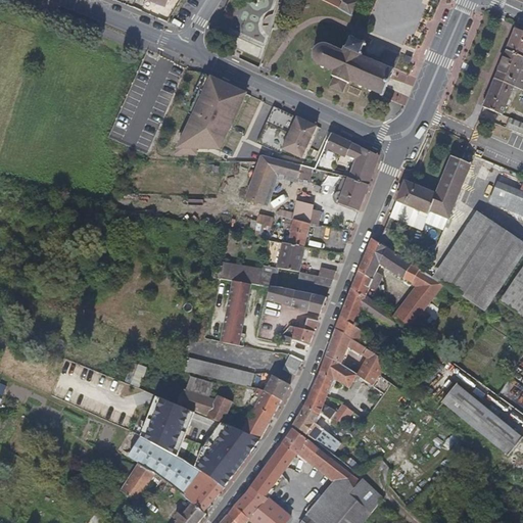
[(339,8),(340,9),(344,0),(328,0),(327,2),(339,8)]
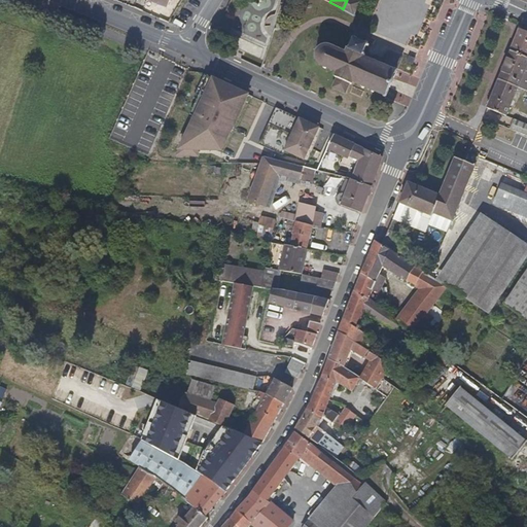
[(347,0),(343,9),(354,15),(361,2),(357,0),(347,0)]
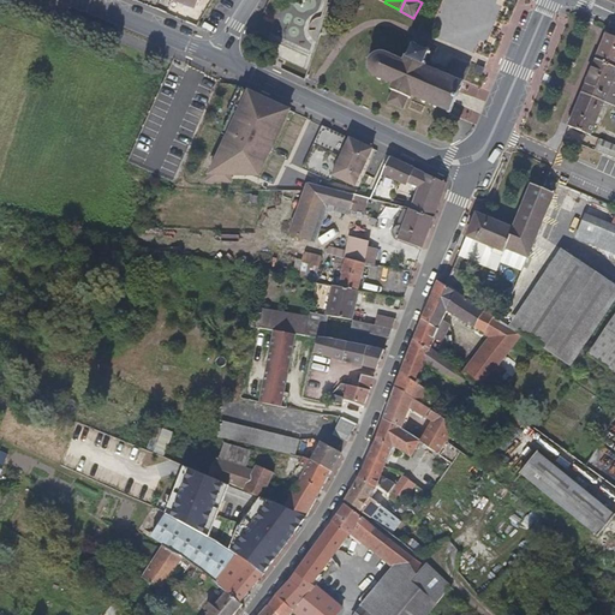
[(614,39),(607,35),(597,59),(614,66),(614,39)]
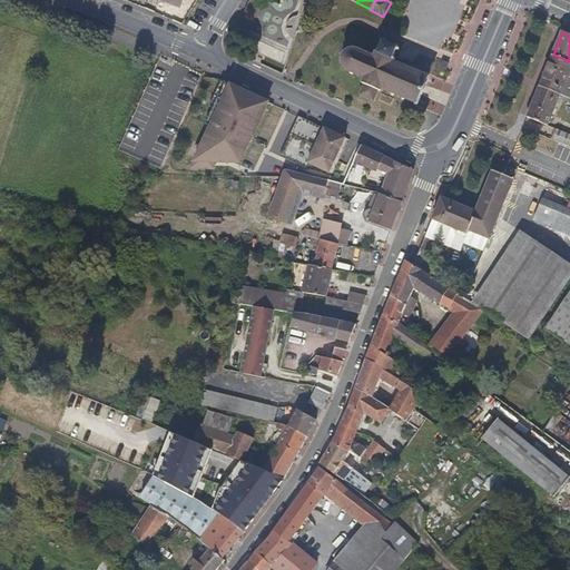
[(419,105),(431,77),(430,76),(435,62),(422,57),(415,70),(394,61),(395,59),(393,58),(396,50),(397,51),(399,49),(396,48),(397,46),(395,46),(394,47),(385,43),(386,41),(384,40),(383,42),(381,41),(381,43),(382,45),(379,52),(377,51),(377,52),(376,52),(375,55),(373,55),(373,56),(361,50),(362,49),(360,48),(359,50),(356,49),(354,49),(351,49),(349,50),(347,48),(345,49),(346,51),(344,52),(342,51),(340,57),(342,58),(342,60),(342,61),(340,61),(340,64),(342,64),(343,67),(344,68),(345,69),(347,70),(350,71),(349,72),(351,74),(352,72),(363,77),(362,79),(363,79),(363,82),(365,84),(360,95),(373,100),(379,89),(381,90),(382,89),(392,94),(391,95),(393,96),(394,94),(403,98),(402,100),(404,101),(405,99),(416,104),(415,106),(418,107),(419,105)]
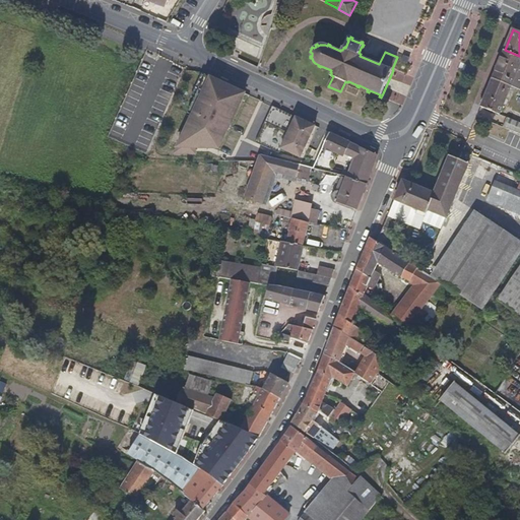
[(511,86),(519,89),(519,70),(518,70),(519,64),(519,56),(505,50),(493,78),(511,86)]
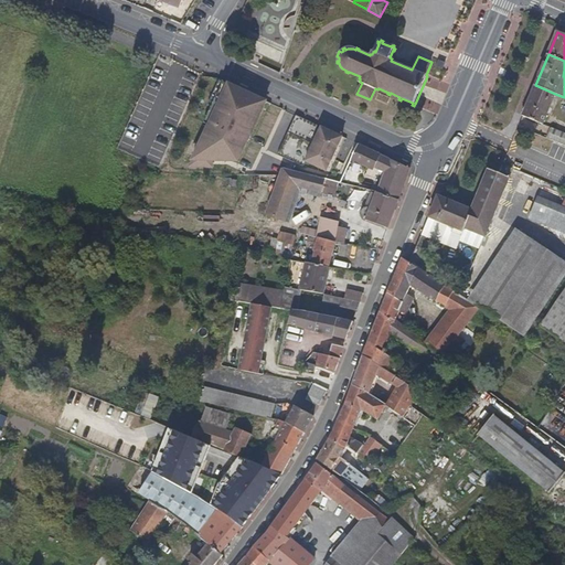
[(240,161),(266,102),(224,82),(205,124),(210,126),(190,168),(213,168),(213,162),(216,157),(223,161),(240,161)]
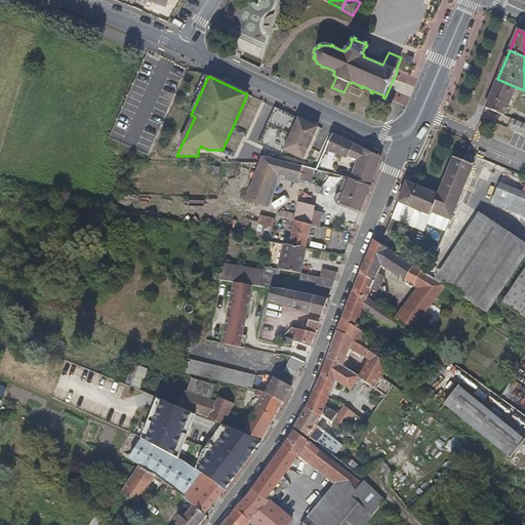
[(516,87),(497,79),(486,107),(505,115),(516,87)]
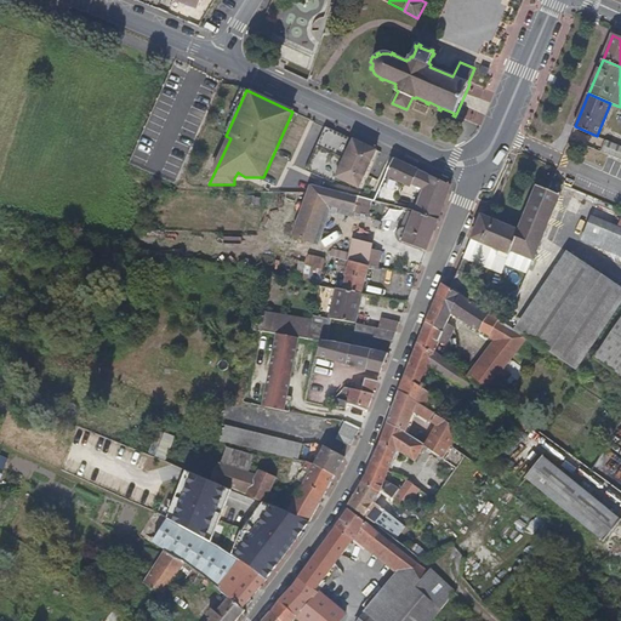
[(359,188),(377,151),(326,126),(306,170),(334,183),(336,177),(359,188)]
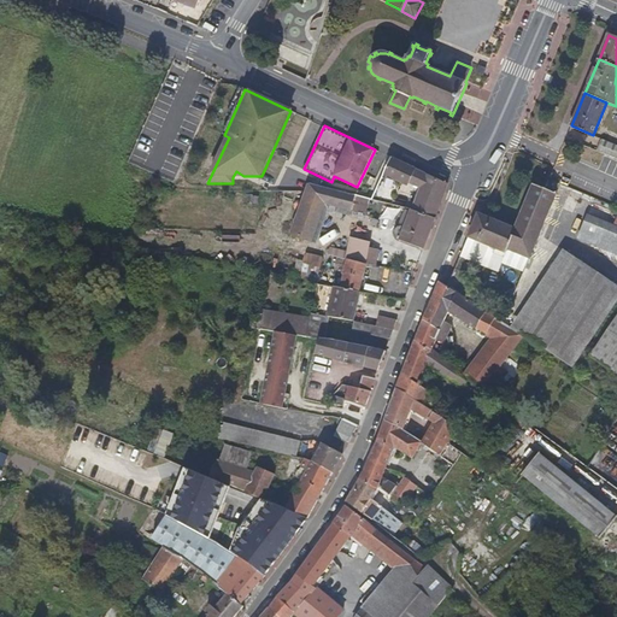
[(616,146),(603,140),(598,151),(616,158),(616,146)]
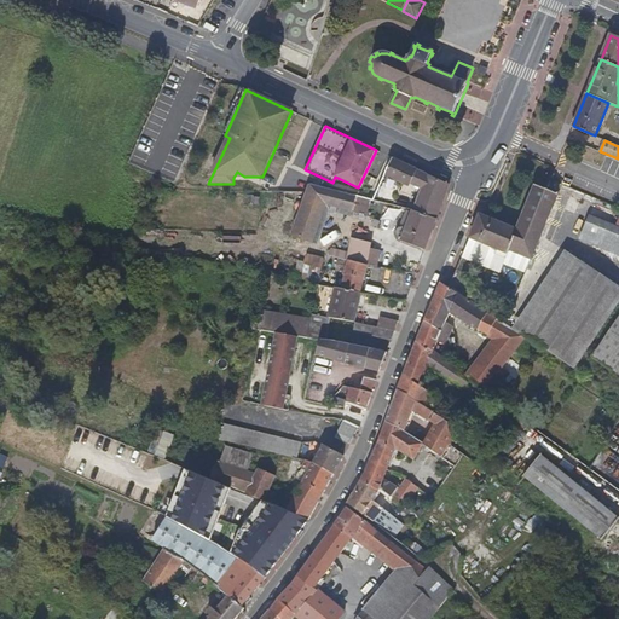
[(450,184),(428,174),(417,169),(393,158),(374,201),(393,206),(401,183),(410,186),(411,184),(422,189),(414,212),(437,220),(450,184)]
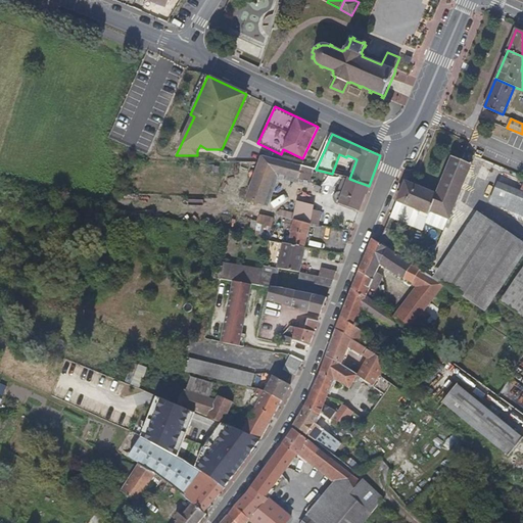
[(311,178),(313,169),(263,156),(260,162),(247,198),(265,204),(276,174),(298,179),(310,182),(311,178)]
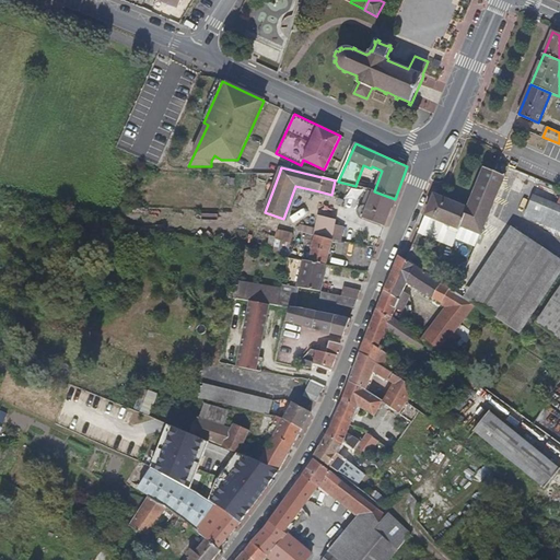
[(480,234),(505,176),(494,172),(483,167),(467,208),(468,208),(461,226),(480,234)]
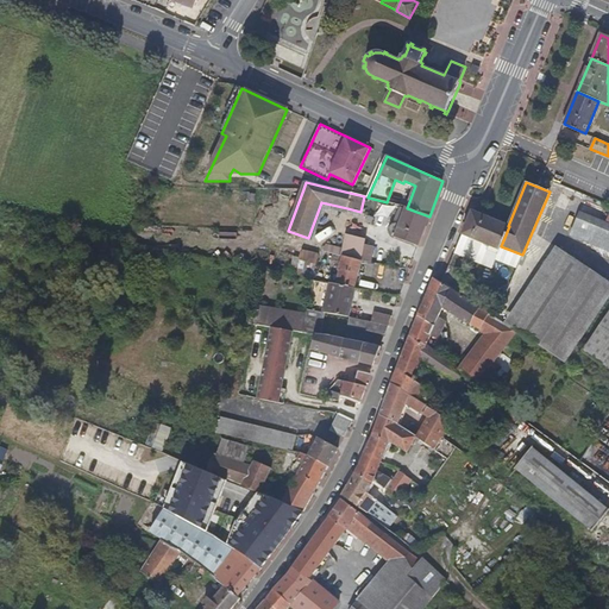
[(313,240),(325,208),(346,214),(347,208),(321,202),(308,238),(313,240)]
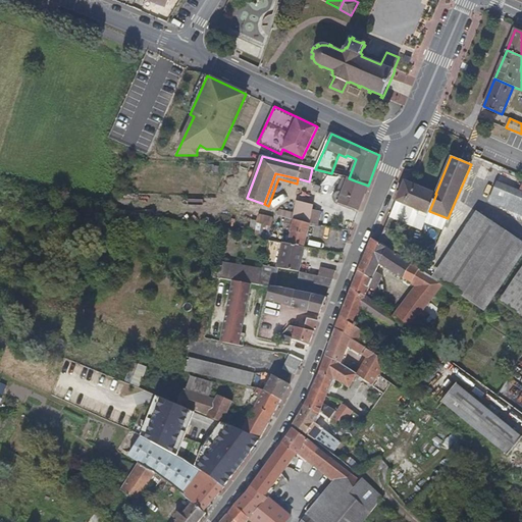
[(342,192),(347,177),(343,176),(336,193),(337,192),(338,192),(342,192)]
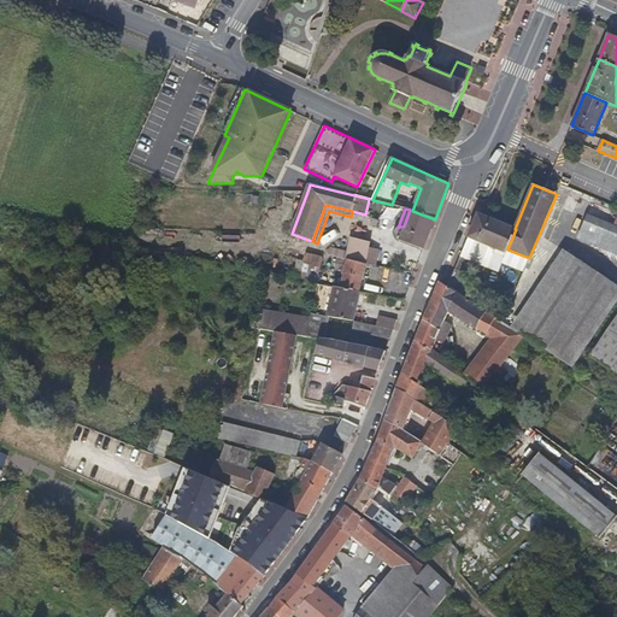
[(423,250),(435,219),(412,211),(411,210),(410,210),(404,227),(400,227),(399,227),(398,228),(397,228),(395,229),(395,230),(394,234),(394,235),(395,238),(395,239),(398,240),(399,241),(423,250)]
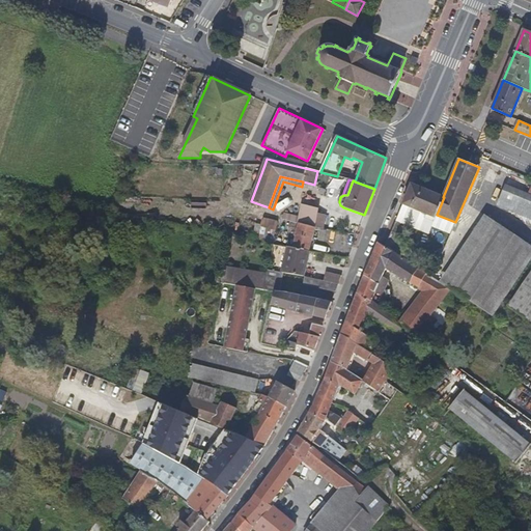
[(437,215),(444,197),(443,197),(412,184),(402,204),(436,218),(437,215)]
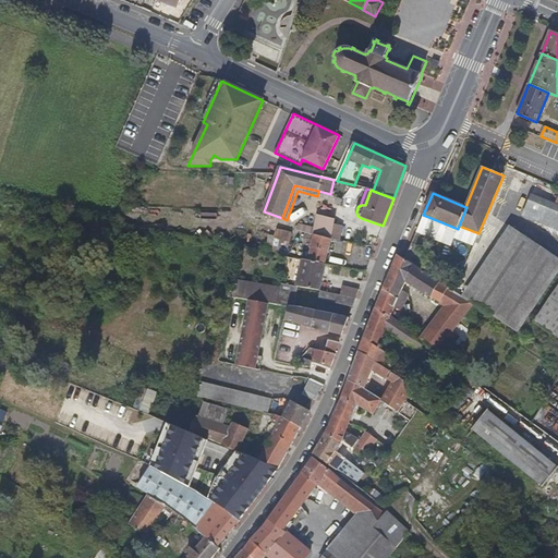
[(557,205),(554,204),(532,194),(523,216),(557,230),(557,205)]
